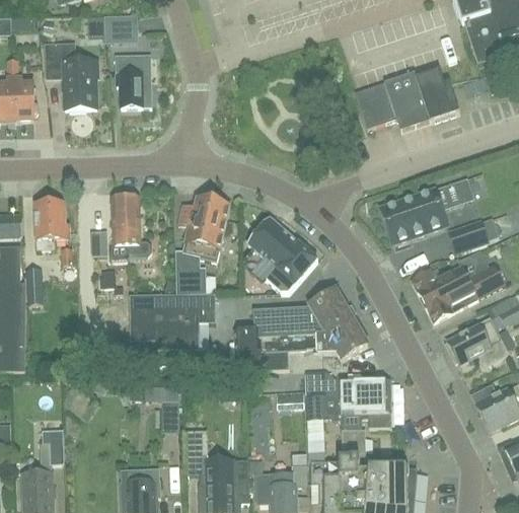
[(453,0),(460,20),(462,20),(475,63),(518,48),(518,0),(453,0)]
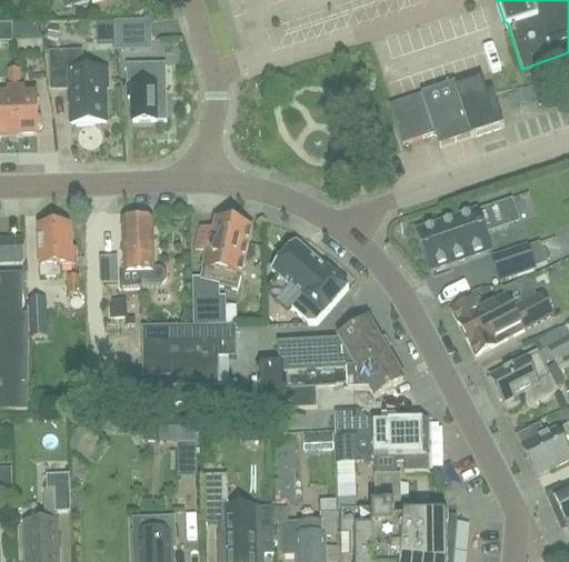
[(132,44),(132,16),(115,17),(115,46),(132,44)]
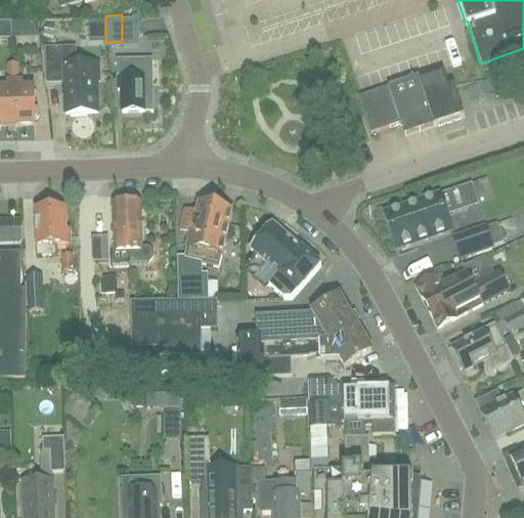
[(43,30),(52,31),(54,22),(45,19),(43,30)]
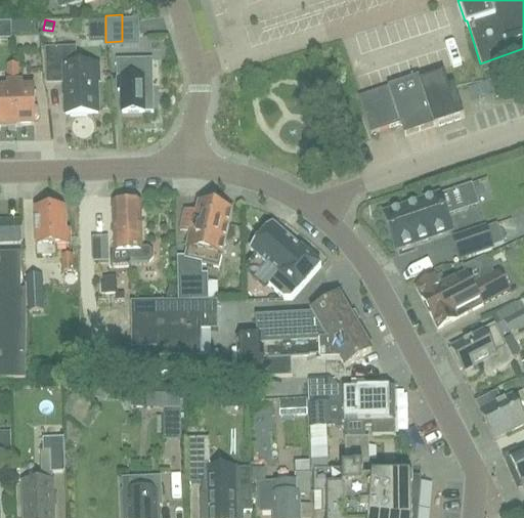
[(45,43),(46,76),(63,76),(64,110),(93,109),(93,77),(97,77),(97,59),(75,59),(75,48),(64,48),(64,43),(45,43)]
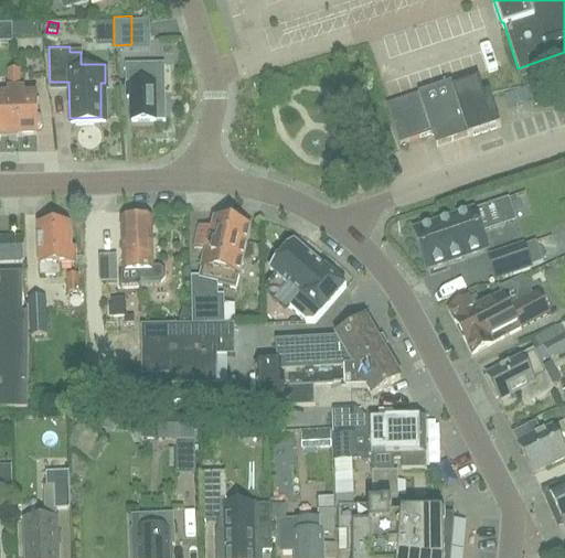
[(18,105),(19,130),(36,130),(35,124),(41,124),(41,110),(35,110),(35,92),(23,92),(23,81),(21,81),(21,50),(12,50),(12,62),(7,62),(8,85),(8,92),(13,92),(13,105),(18,105)]
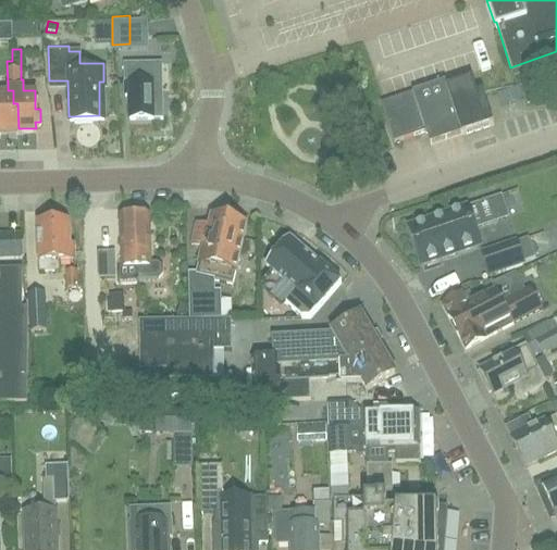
[(157,70),(137,70),(137,77),(124,77),(124,90),(128,90),(128,114),(161,114),(161,98),(157,98),(157,70)]
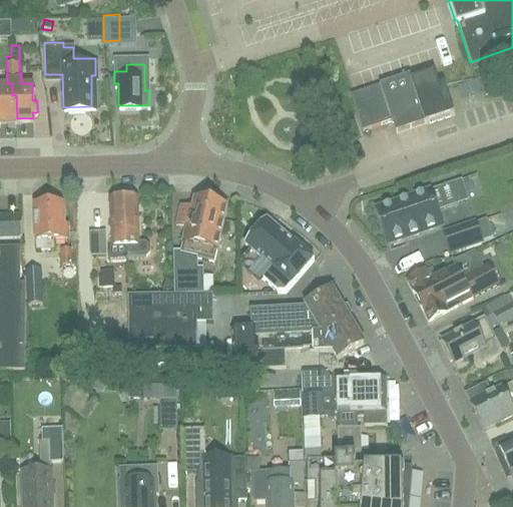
[(362,126),(391,117),(395,128),(424,118),(424,120),(454,110),(444,80),(438,82),(434,69),(411,76),(409,70),(378,80),(379,81),(351,91),(362,126)]
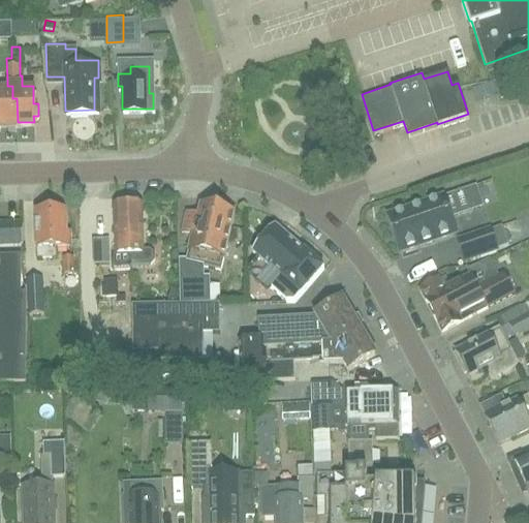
[(7,86),(0,86),(0,82),(0,81),(0,122),(18,122),(17,98),(12,98),(12,86),(7,86)]
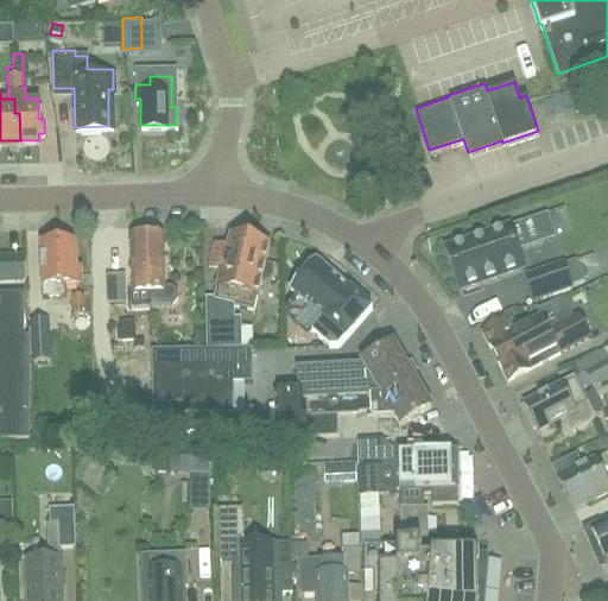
[(508,221),(445,244),(460,284),(523,261),(508,221)]
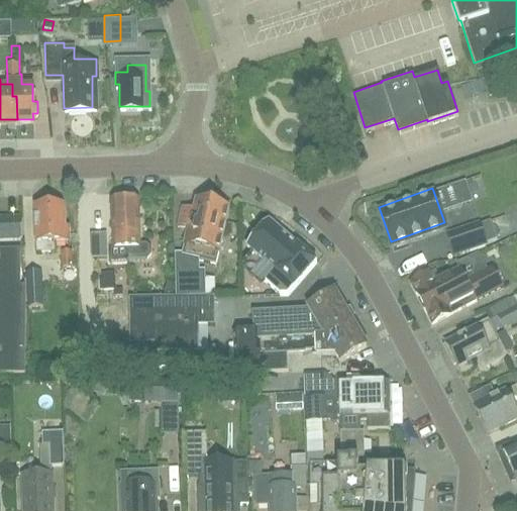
[(110,197),(112,244),(125,244),(125,252),(146,252),(150,247),(150,240),(146,237),(139,237),(137,196),(110,197)]
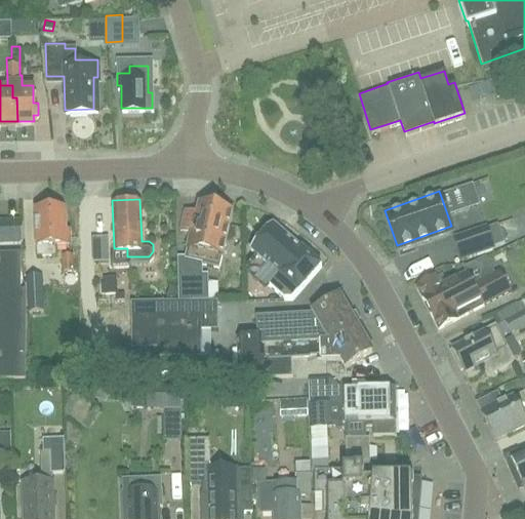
[(185,206),(179,226),(190,229),(186,243),(187,243),(185,254),(176,254),(178,297),(207,296),(206,272),(201,272),(200,260),(217,264),(220,250),(221,251),(232,207),(227,206),(226,202),(218,201),(215,204),(198,200),(196,209),(185,206)]
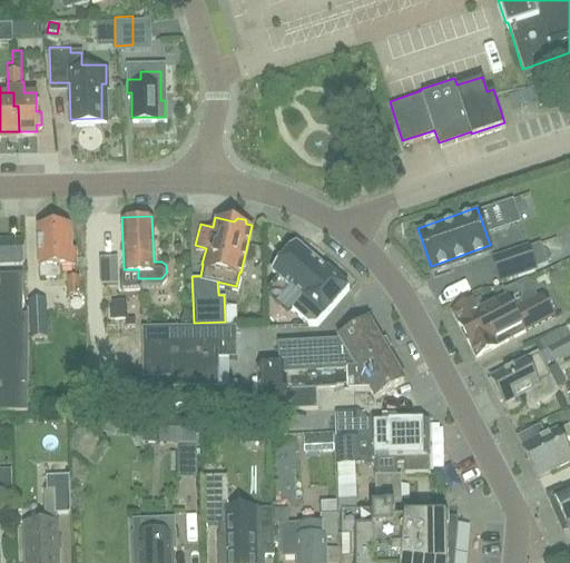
[(42,223),(38,223),(39,263),(40,262),(40,274),(59,273),(59,262),(76,262),(76,246),(71,246),(70,223),(53,223),(52,219),(45,219),(42,223)]
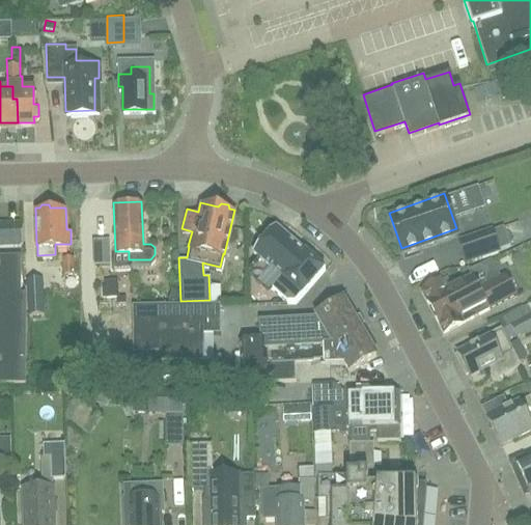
[(0,241),(22,241),(21,219),(0,219),(0,241)]
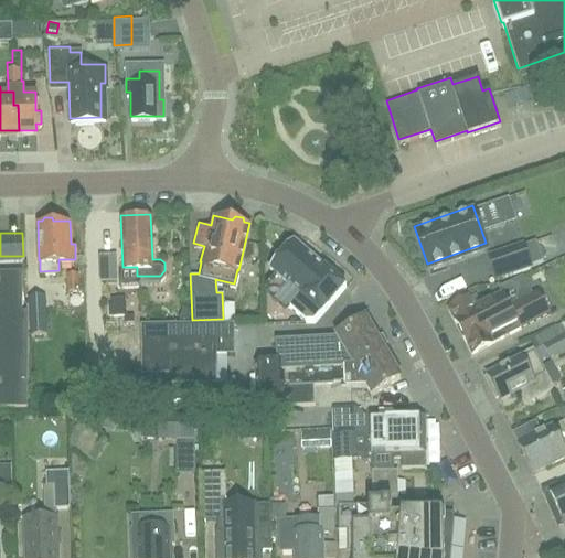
[(266,283),(306,319),(313,318),(321,310),(326,313),(347,289),(342,286),(345,282),(294,237),(279,255),(276,253),(269,259),(273,261),(269,266),(276,271),(266,283)]
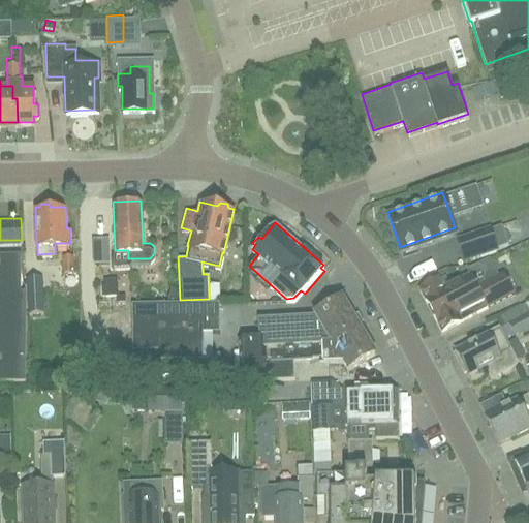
[(464,258),(499,247),(491,222),(456,234),(464,258)]
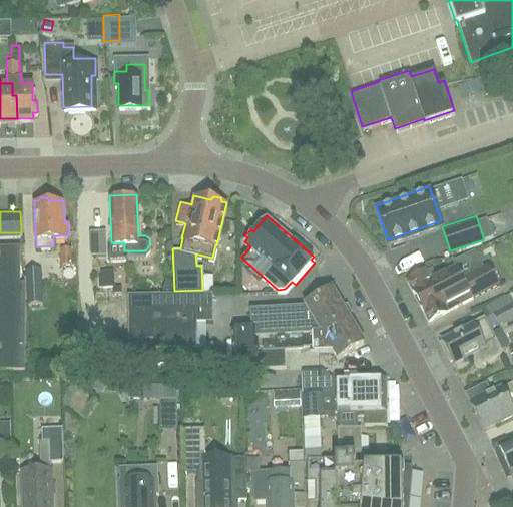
[(87,237),(73,238),(73,254),(88,254),(87,237)]
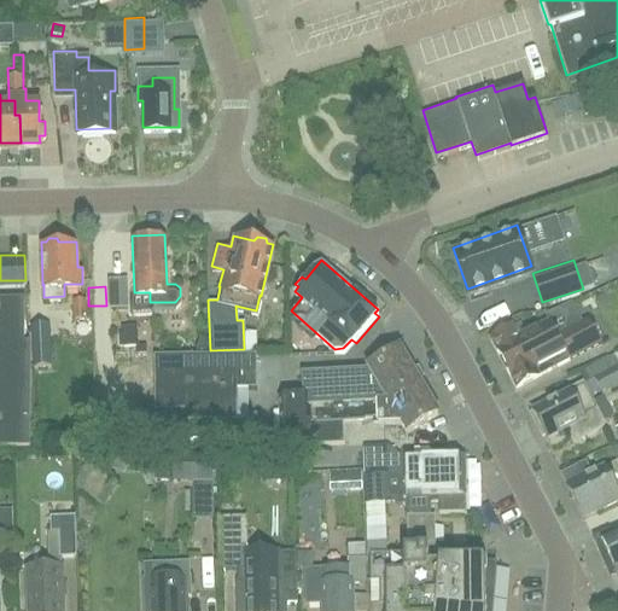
[(71,292),(73,313),(87,313),(86,292),(71,292)]
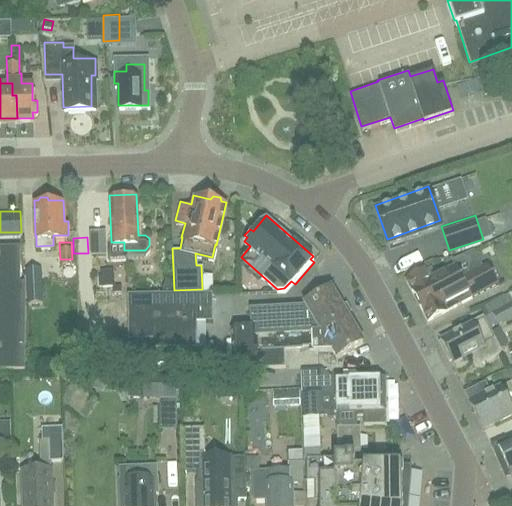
[(497,279),(487,260),(476,266),(466,248),(452,255),(455,261),(439,269),(429,274),(424,265),(406,275),(427,317),(470,293),(497,279)]
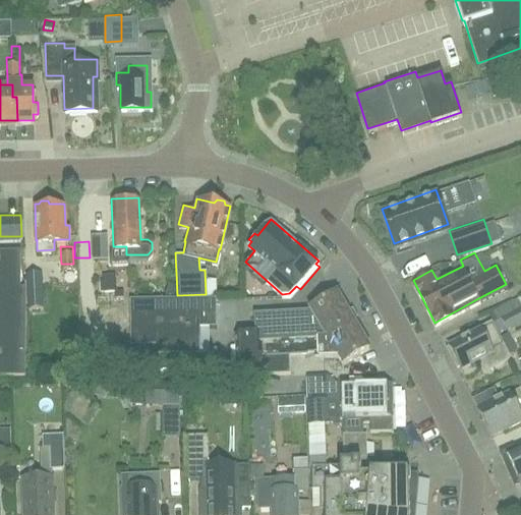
[(25,269),(27,304),(44,303),(42,268),(25,269)]
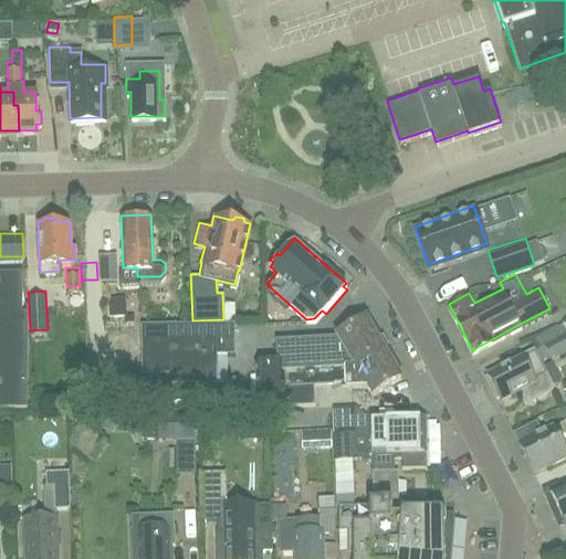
[(250,292),(239,293),(240,310),(251,310),(250,292)]
